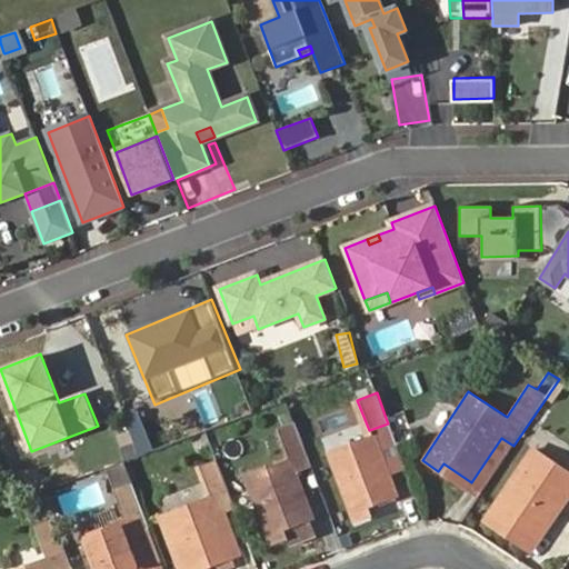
[(310,468),(293,423),(277,430),(289,459),(243,476),(270,547),(290,539),(287,531),(316,519),(298,473),(310,468)]
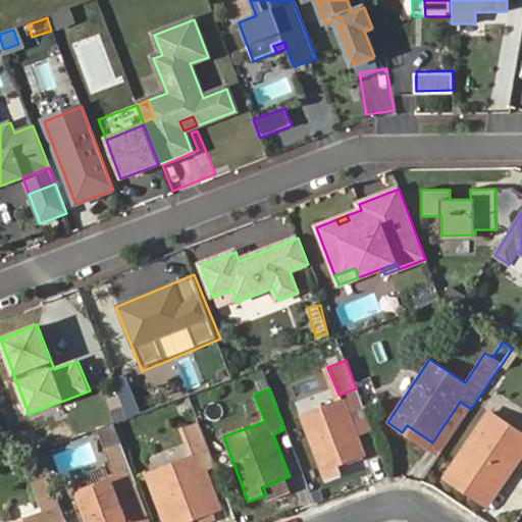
[(366,456),(345,399),(301,416),(325,481),(343,474),(340,466),(366,456)]
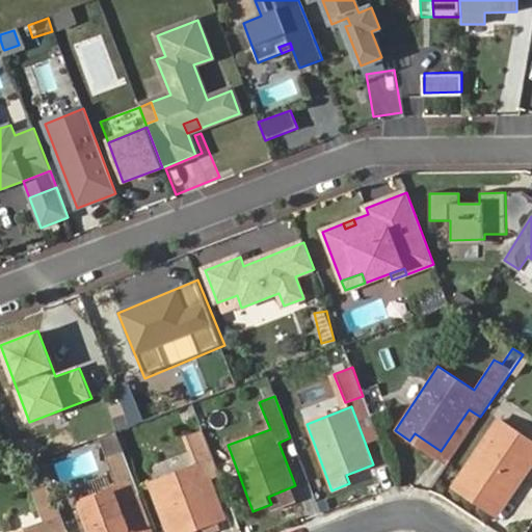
[(478,486),(503,504),(531,461),(531,439),(502,419),(458,484),(473,494),(478,486)]
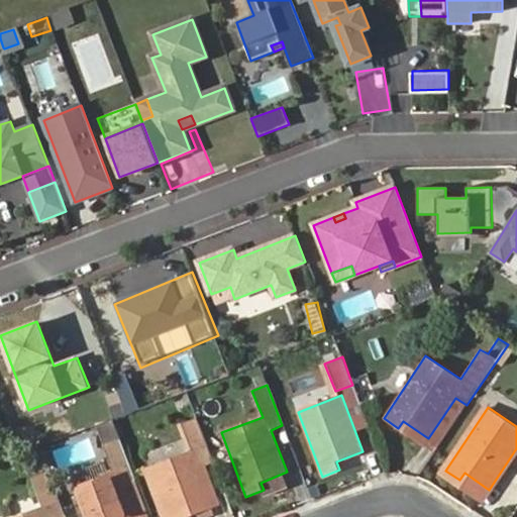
[(212,459),(197,419),(183,424),(192,450),(149,466),(168,516),(188,516),(215,507),(199,464),(212,459)]
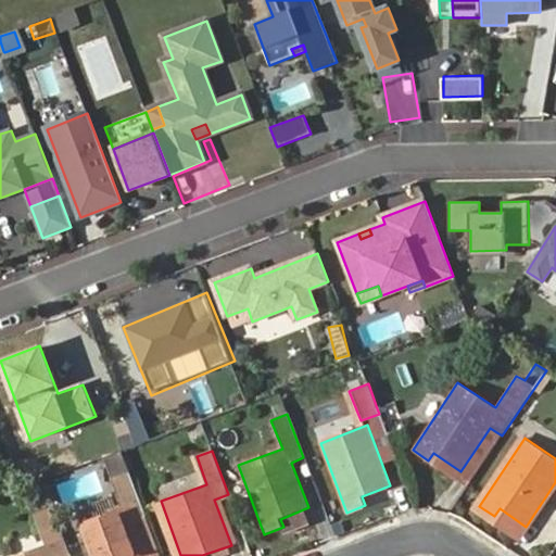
[(455,479),(460,471),(433,453),(428,460),(455,479)]
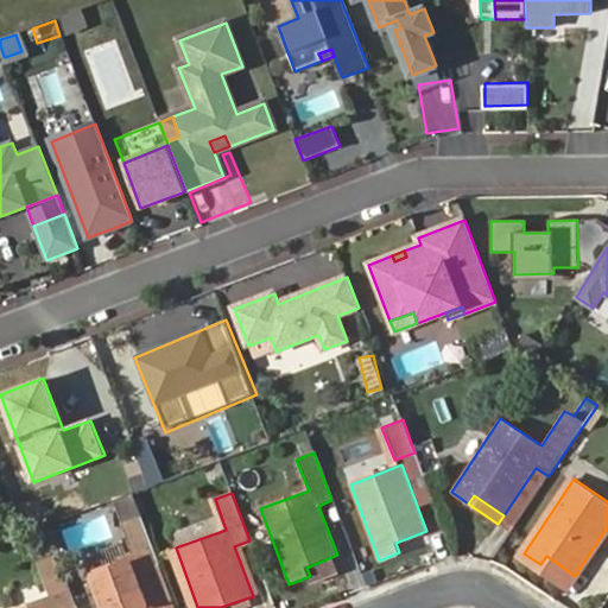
[(159,564),(141,518),(122,524),(134,555),(86,572),(99,607),(158,607),(145,570),(159,564)]
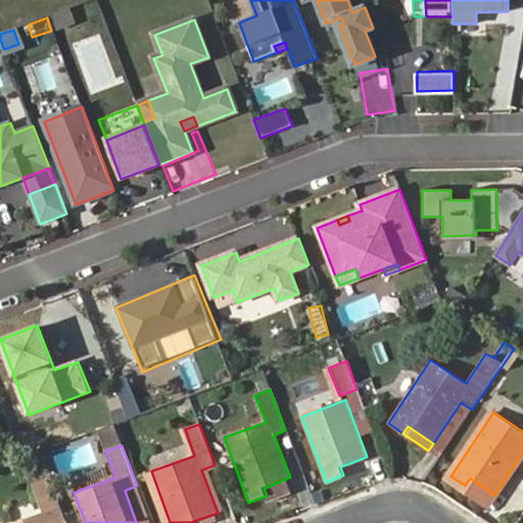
[(8,469),(12,476),(20,473),(16,466),(8,469)]
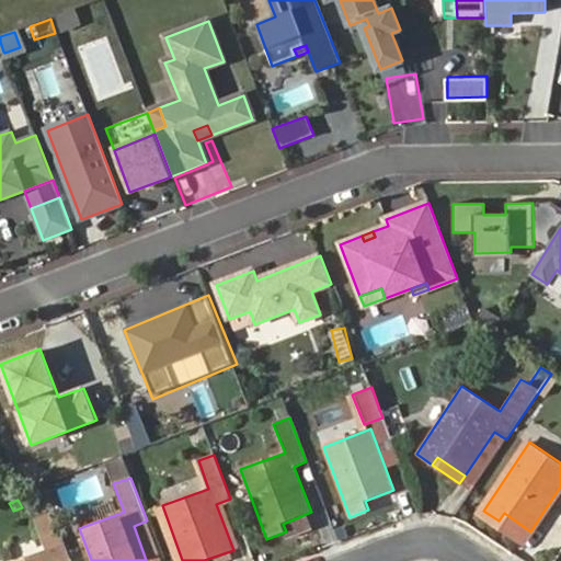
[(69,560),(70,560),(50,512),(34,518),(46,549),(14,560),(69,560)]
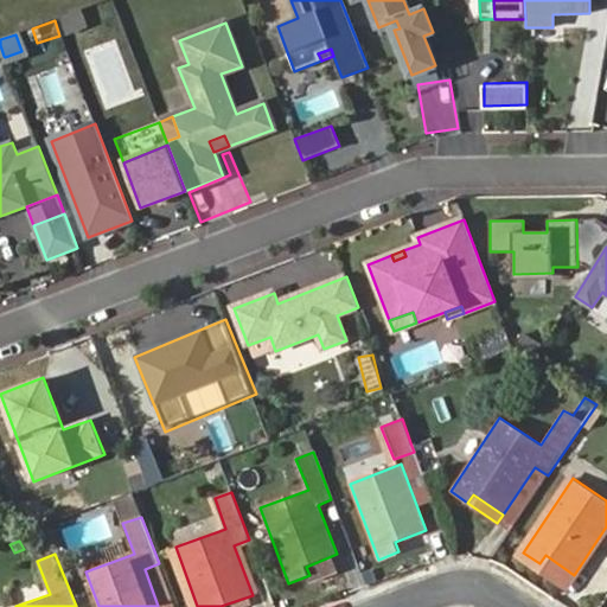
[(569,583),(574,575),(545,555),(540,563),(569,583)]
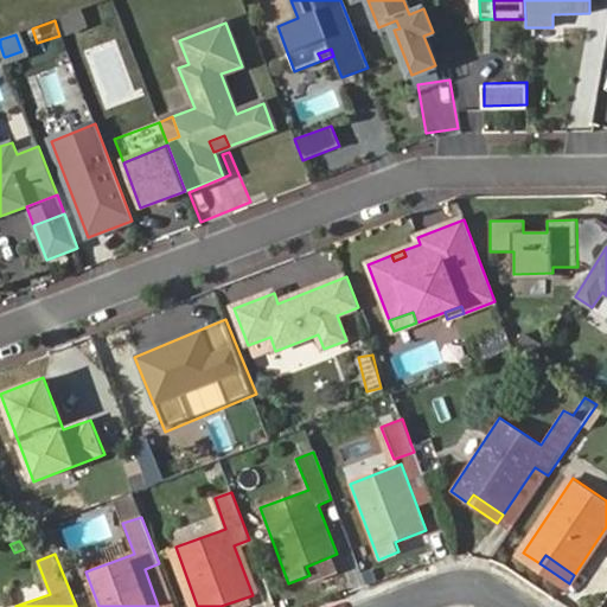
[(176,606),(159,563),(145,569),(158,606),(176,606)]
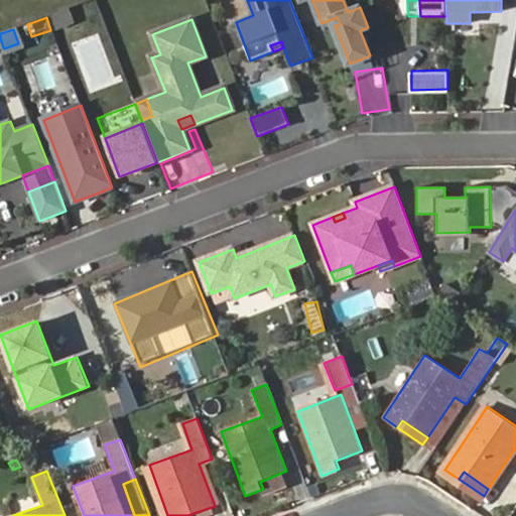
[(187,515),(212,515),(218,514),(215,506),(187,515)]
